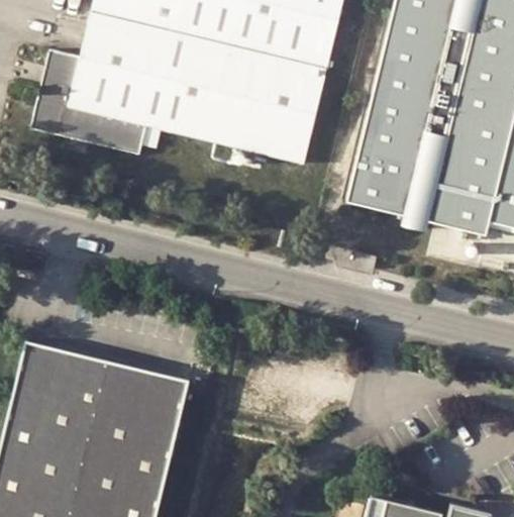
[(303,164),(343,0),(93,0),(81,58),(69,110),(145,127),(303,164)]
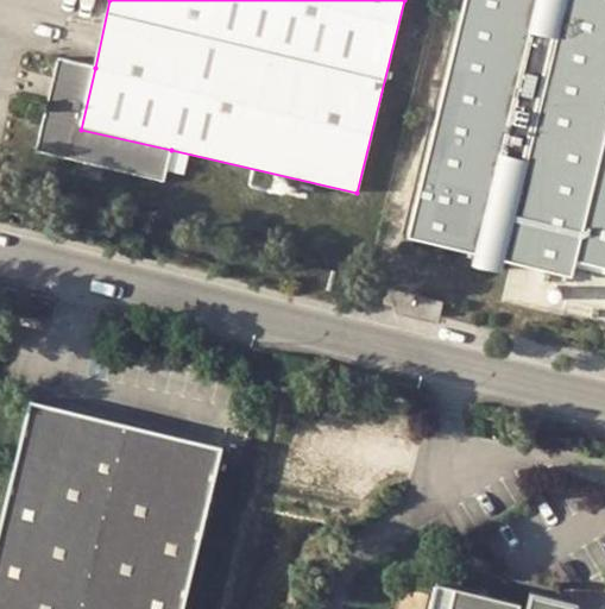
[(604,0),(461,0),(404,240),(471,256),(468,267),(498,274),(500,259),(569,276),(573,261),(604,268),(604,0)]
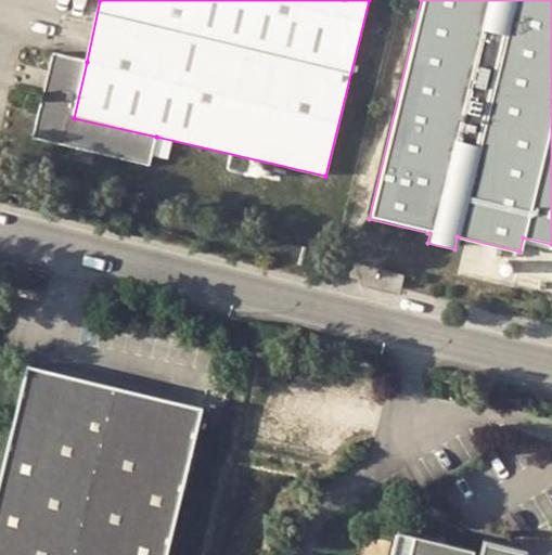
[(34,134),(150,162),(156,137),(74,118),(87,62),(54,54),(49,77),(54,78),(50,95),(43,93),(34,134)]
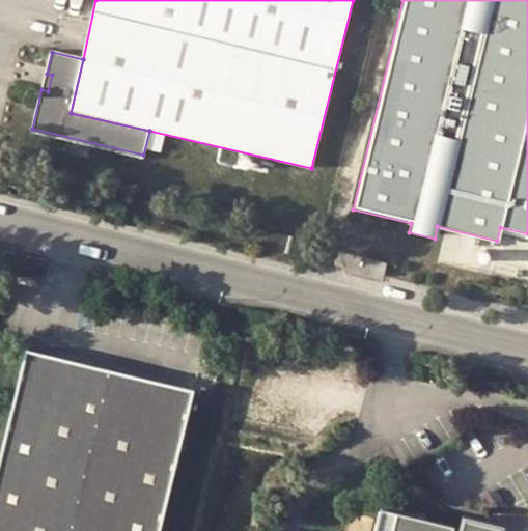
[(364,257),(361,270),(384,275),(387,262),(364,257)]
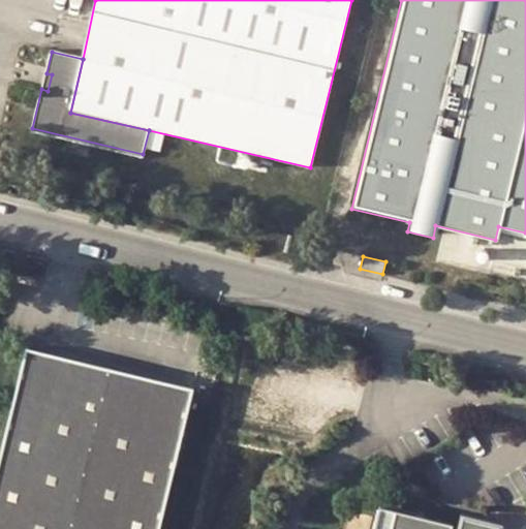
[(0,528),(159,528),(193,392),(29,354),(0,472),(0,528)]
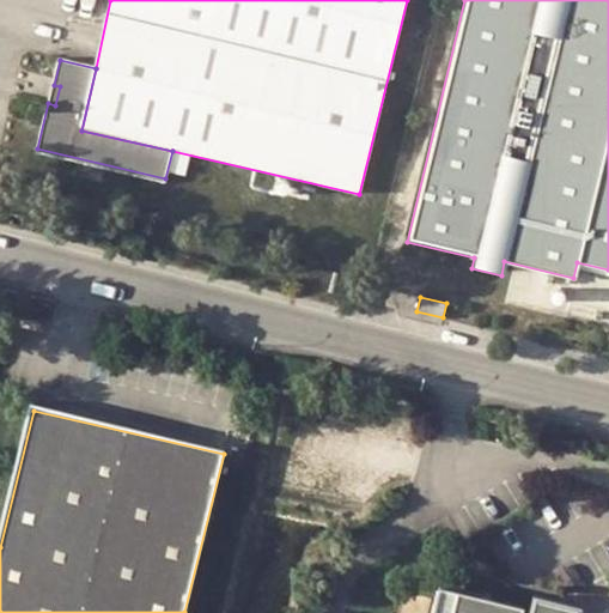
[(582,612),(568,610),(539,601),(535,612),(528,612),(529,612),(446,590),(445,589),(438,612),(582,612)]
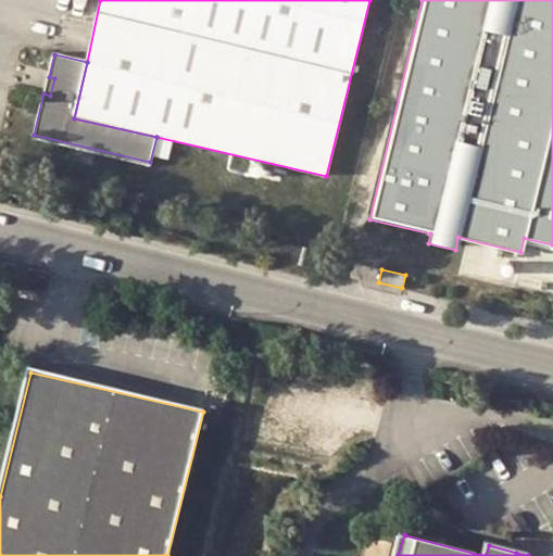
All buildings are outlined.
